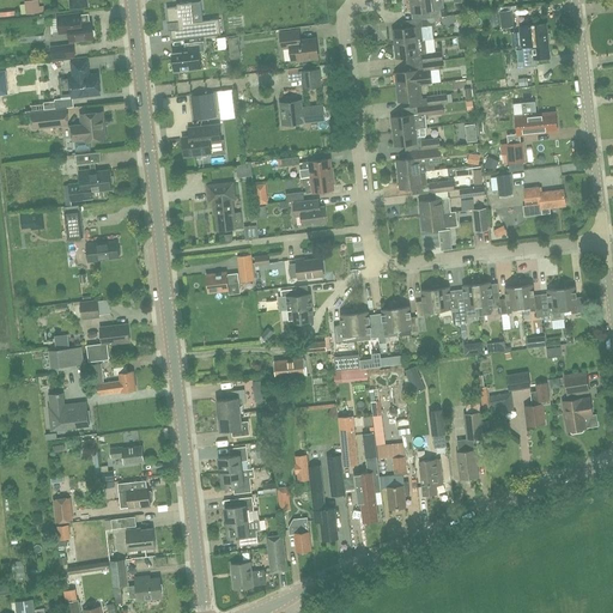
[(40,6),(37,0),(35,0),(25,1),(25,5),(20,5),(22,14),(26,14),(44,12),(43,6),(40,6)]
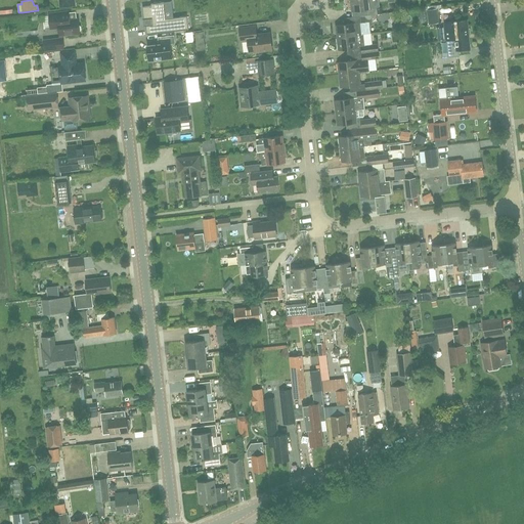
[(350,0),(352,10),(364,9),(364,15),(372,14),(378,13),(377,7),(370,8),(369,0),(350,0)]
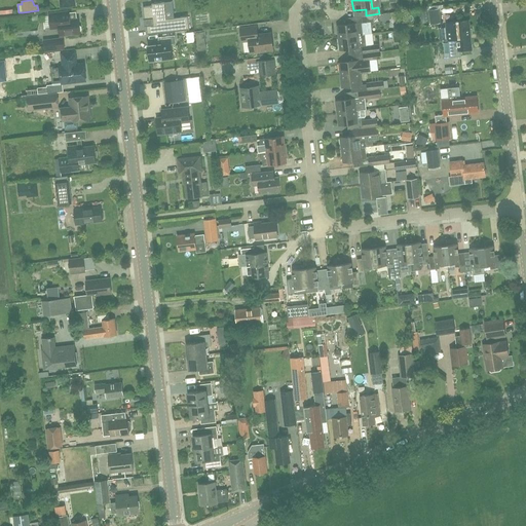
[(188,16),(174,19),(166,20),(164,3),(161,3),(161,2),(155,2),(155,4),(152,4),(152,6),(144,7),(147,34),(189,29),(188,16)]
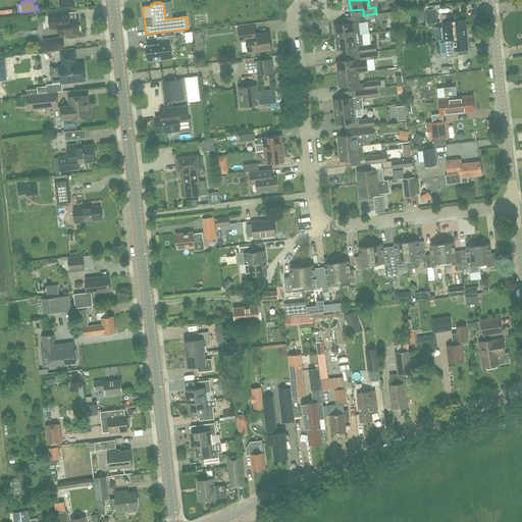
[(425,10),(427,24),(437,22),(435,8),(425,10)]
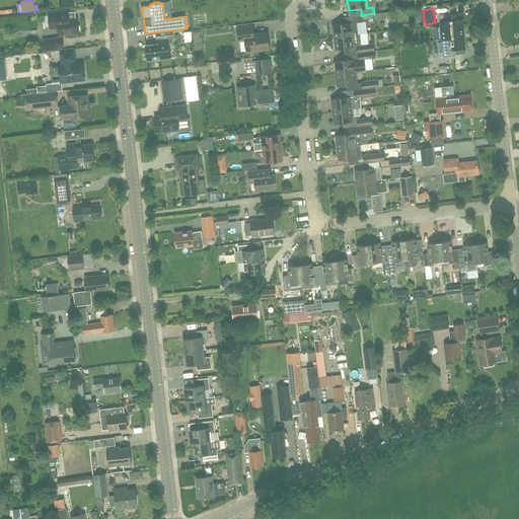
[(68,11),(49,14),(50,27),(58,27),(59,34),(79,32),(79,30),(80,29),(80,26),(78,25),(78,18),(69,19),(68,11)]
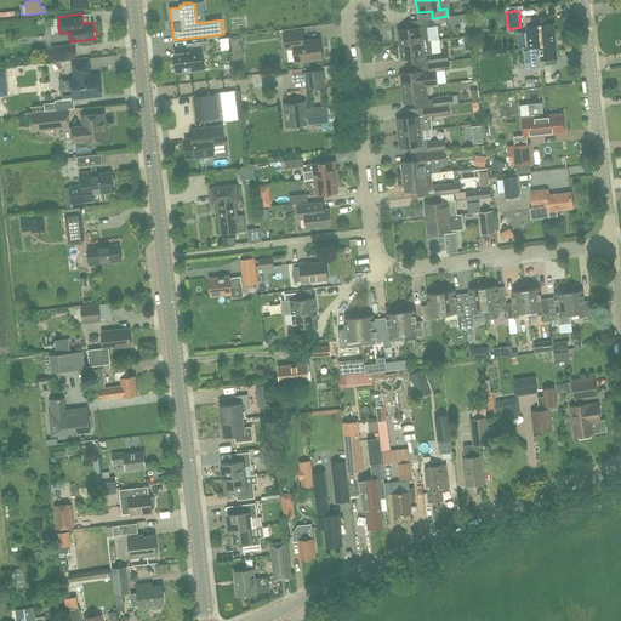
[(528,27),(528,30),(530,47),(556,45),(554,43),(558,43),(557,34),(554,34),(553,24),(528,27)]
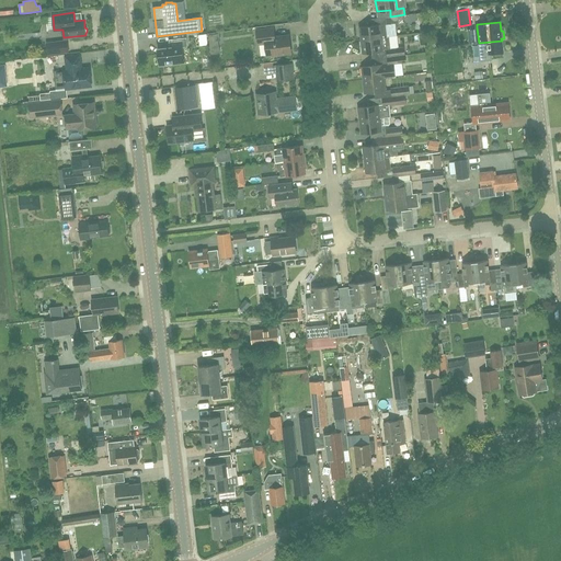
[(385,24),(380,24),(358,27),(361,41),(387,37),(385,24)]
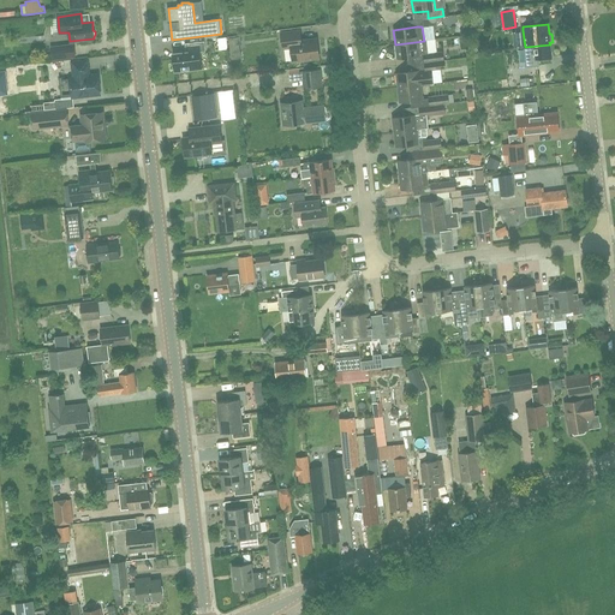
[(320,58),(317,39),(302,41),(299,30),(281,33),(284,48),(291,47),(293,60),(320,58)]
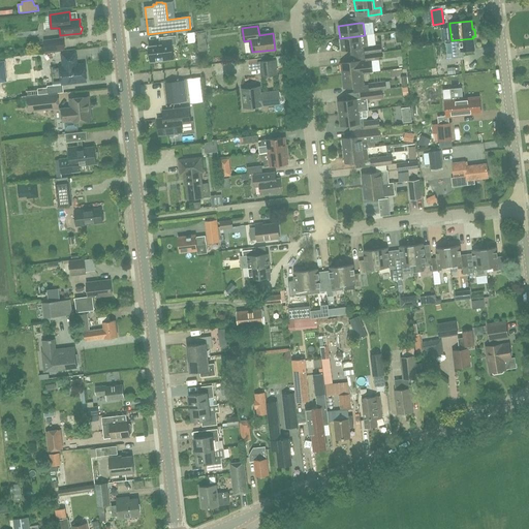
[(367,34),(365,35),(340,38),(341,51),(365,48),(366,55),(381,53),(380,44),(368,47),(367,34)]
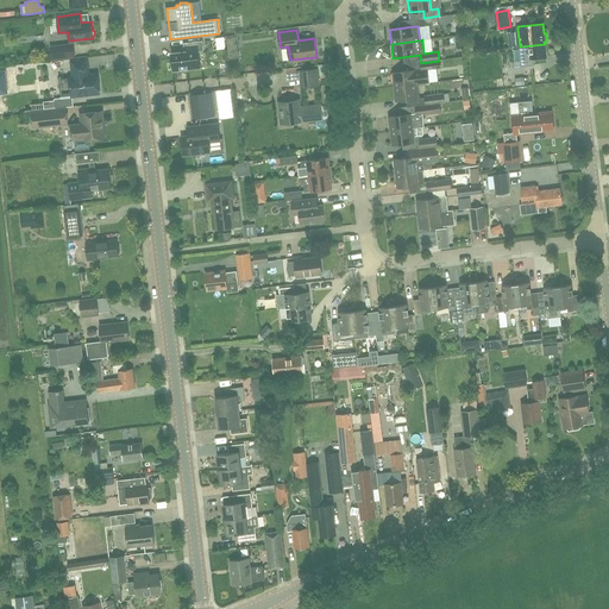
[(73,44),(51,46),(52,58),(75,56),(73,44)]
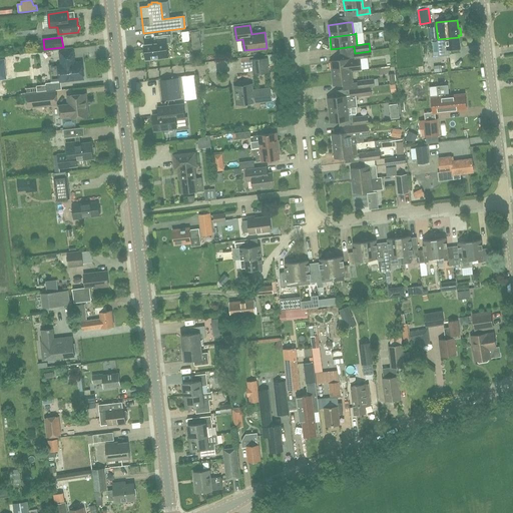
[(158,45),(144,46),(146,61),(169,58),(168,44),(170,43),(170,37),(158,38),(158,45)]
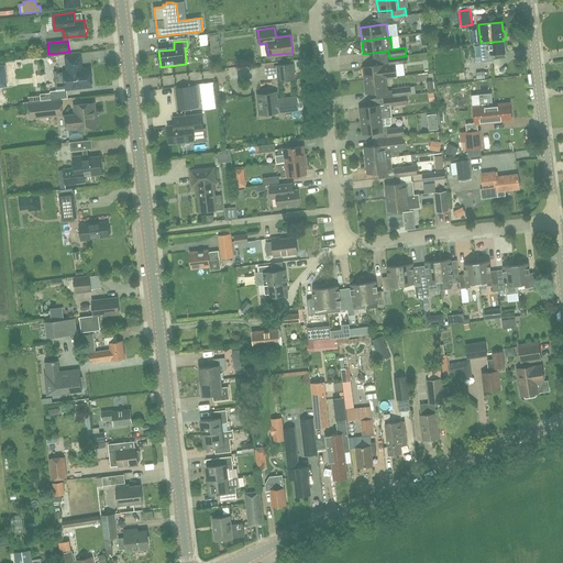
[(504,41),(481,43),(483,62),(494,61),(493,54),(505,52),(504,41)]
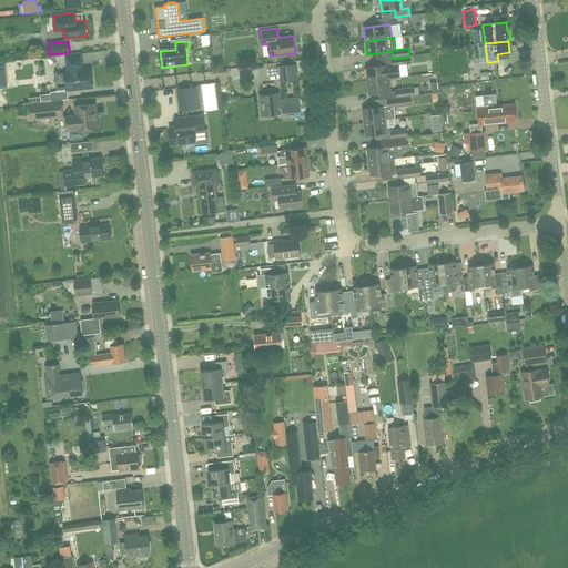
[(64,71),(67,90),(93,87),(91,69),(82,69),(81,56),(67,57),(68,71),(64,71)]
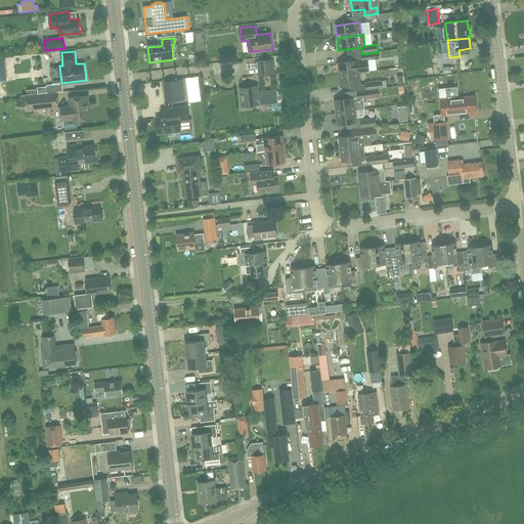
[(185,52),(187,66),(197,64),(195,51),(185,52)]
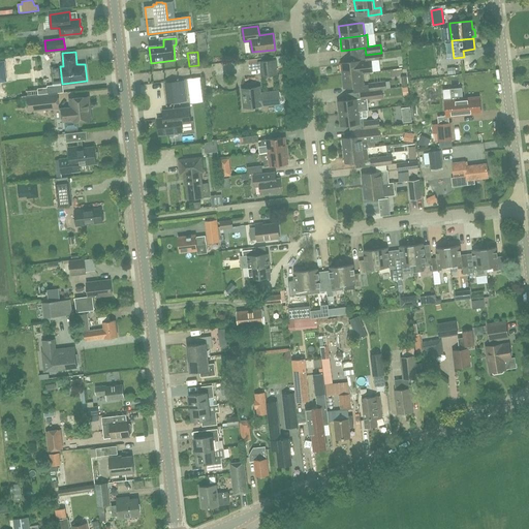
[(366,61),(361,62),(361,61),(341,63),(342,75),(362,73),(373,72),(372,61),(382,59),(381,53),(366,55),(366,61)]
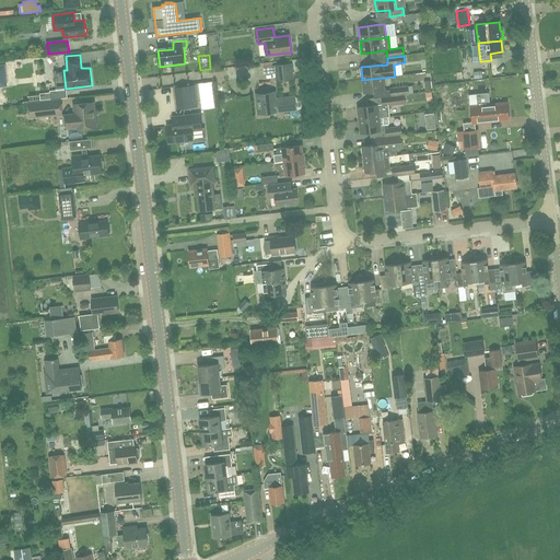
[(292,78),(290,63),(276,65),(278,80),(292,78)]
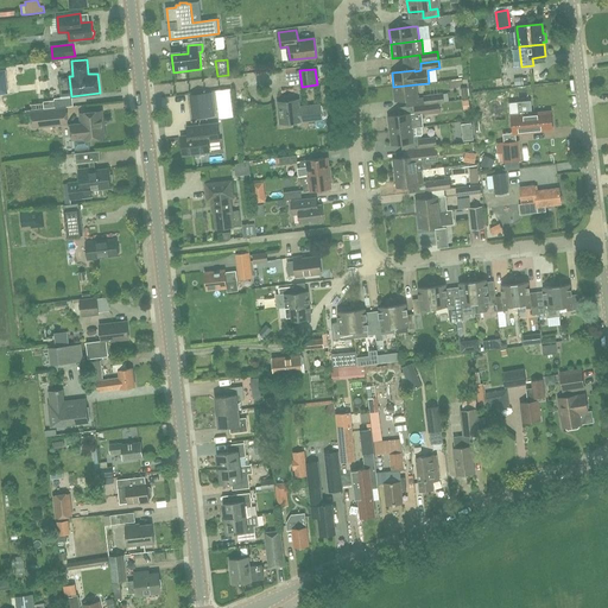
[(416,84),(393,87),(396,101),(417,99),(416,84)]
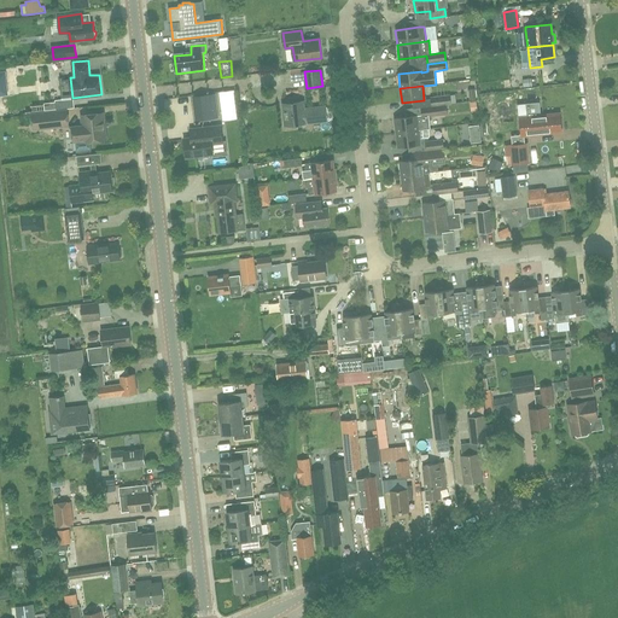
[(431,98),(432,106),(441,105),(442,105),(447,105),(452,104),(452,95),(431,98)]
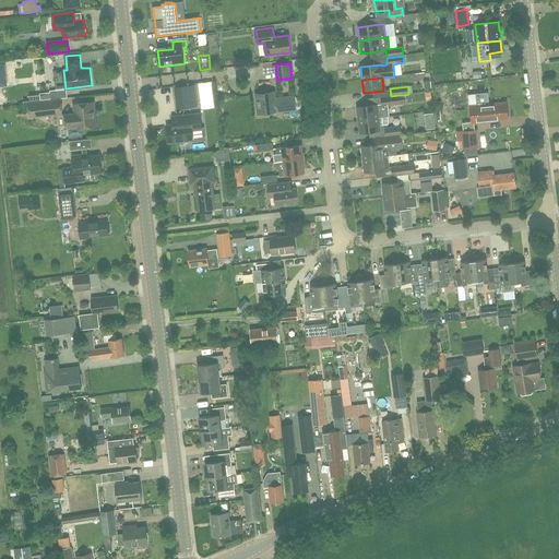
[(278,111),(296,109),(295,95),(274,98),(274,92),(256,94),(258,109),(265,109),(265,113),(268,113),(271,115),(276,114),(278,111)]
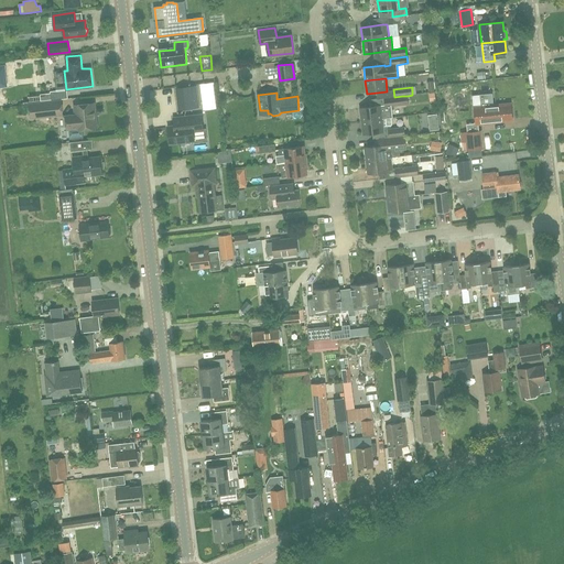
[(510,105),(492,106),(491,95),(479,96),(480,104),(483,104),(483,108),(477,109),(478,122),(485,121),(485,122),(512,120),(510,105)]
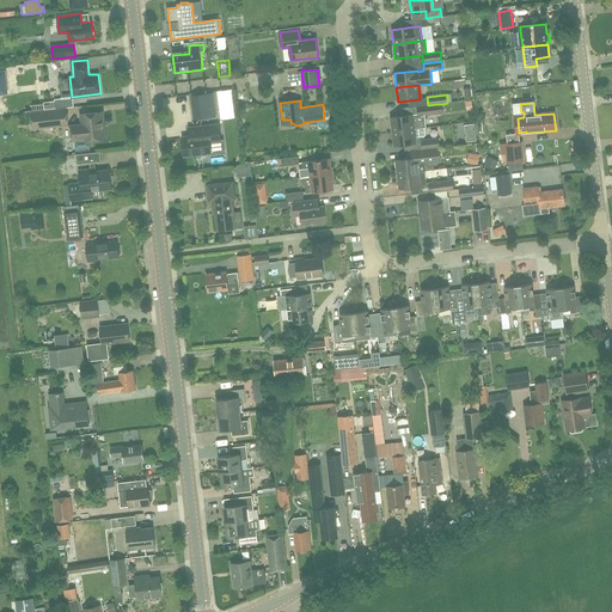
[(399,109),(401,116),(390,117),(392,132),(424,128),(423,116),(438,115),(444,114),(442,104),(438,104),(436,104),(428,105),(399,109)]
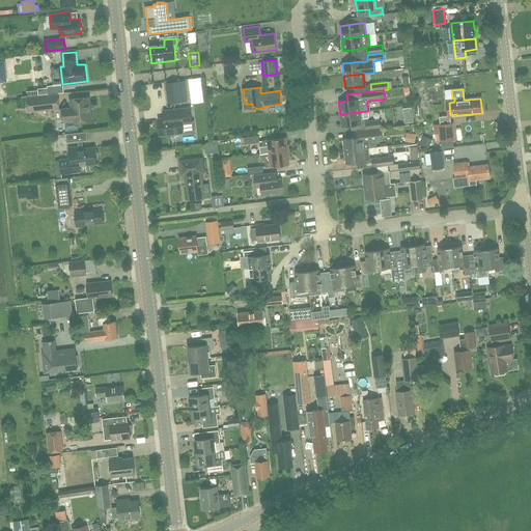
[(28,99),(29,111),(59,107),(57,94),(28,99)]
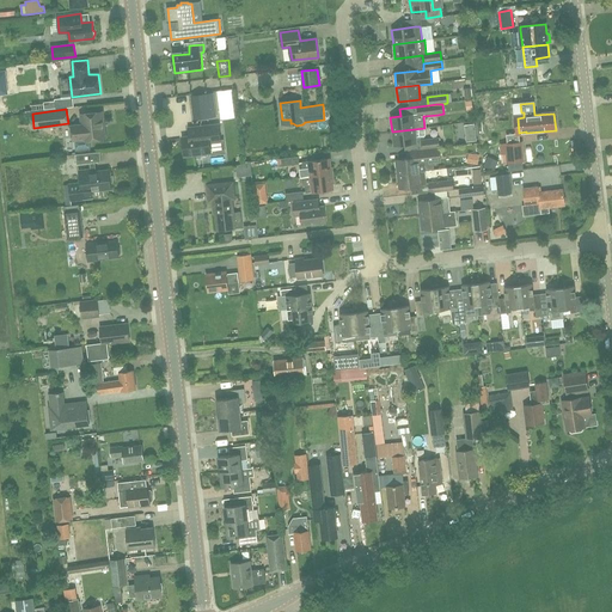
[(102,112),(81,115),(83,124),(71,126),(72,141),(74,141),(75,152),(91,150),(90,140),(105,138),(102,112)]
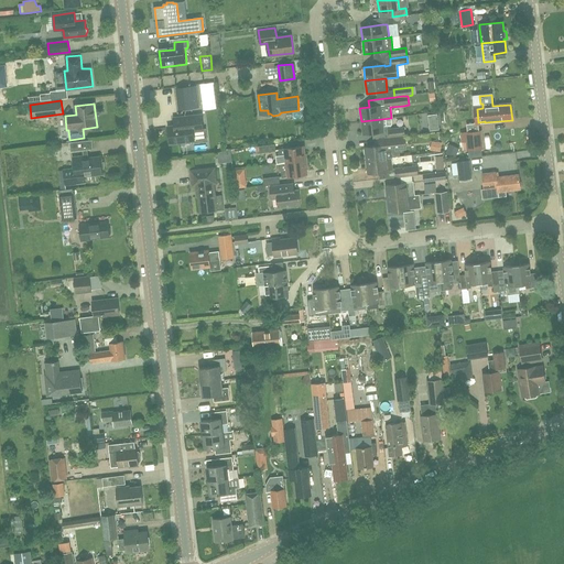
[(174,126),(167,127),(170,143),(194,140),(193,130),(203,129),(202,115),(173,118),(174,126)]
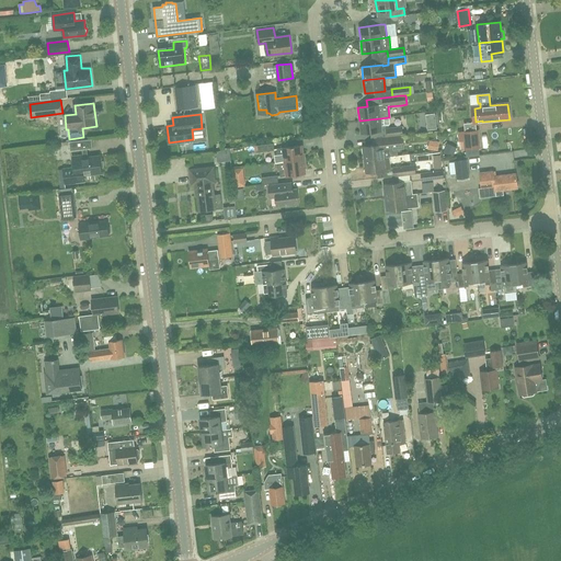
[(389,117),(359,121),(361,134),(381,132),(381,127),(388,126),(389,125),(389,118),(389,117)]
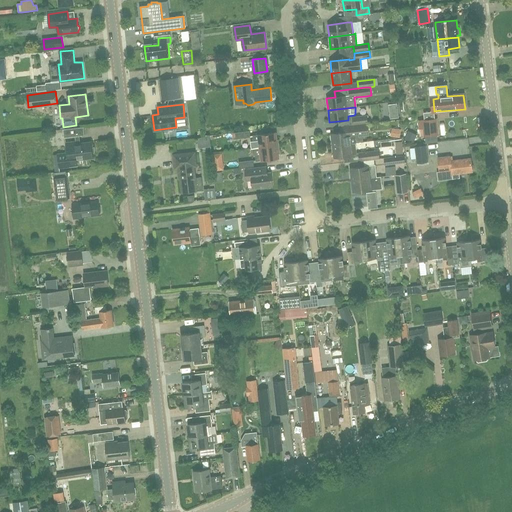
[(353,125),(367,123),(366,115),(352,117),(353,125)]
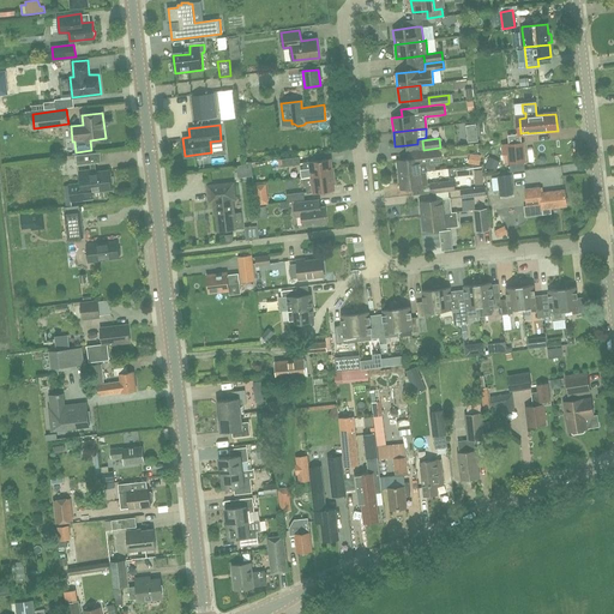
[(527,163),(524,143),(501,144),(503,156),(504,163),(509,163),(509,164),(527,163)]
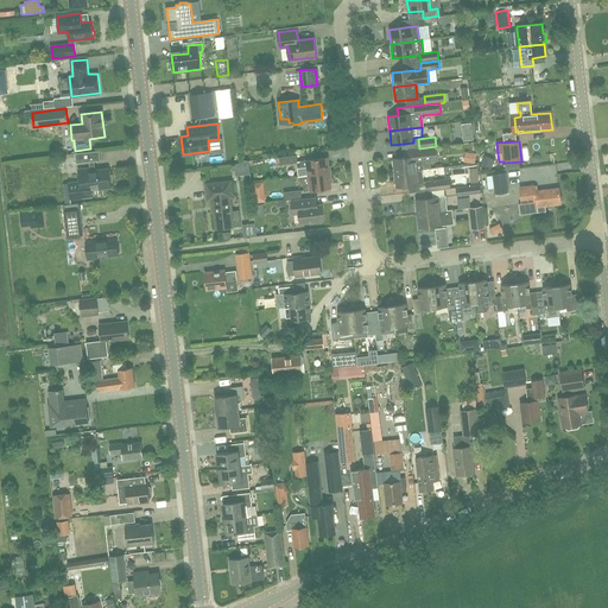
[(420,156),(392,159),(394,173),(422,170),(420,158),(437,156),(436,146),(419,149),(420,156)]
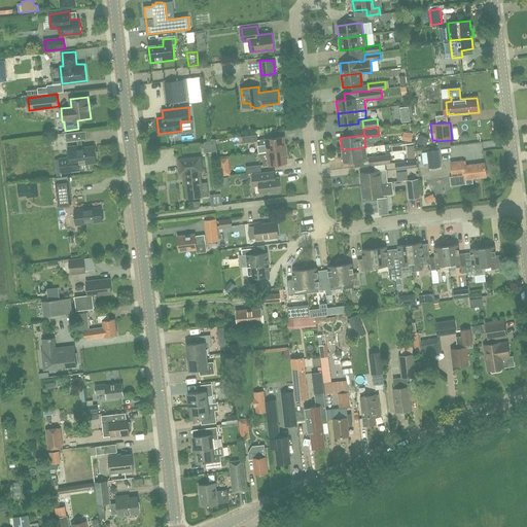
[(77,146),(69,147),(70,157),(60,159),(62,173),(79,171),(79,165),(96,163),(95,157),(98,156),(97,151),(94,151),(94,146),(82,147),(81,140),(88,139),(86,131),(65,133),(66,142),(77,140),(77,146)]
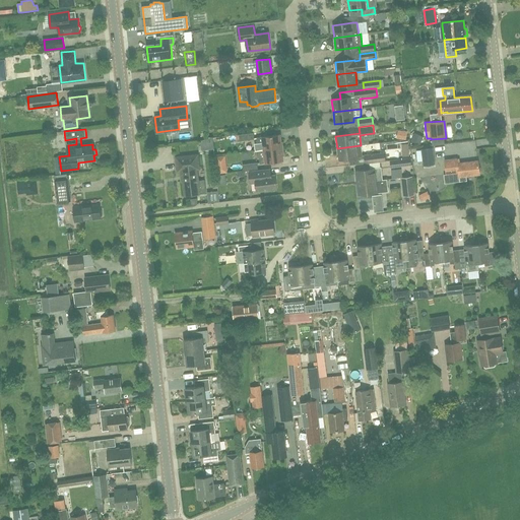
[(240,140),(254,138),(254,132),(239,134),(239,135),(236,135),(237,141),(240,140)]
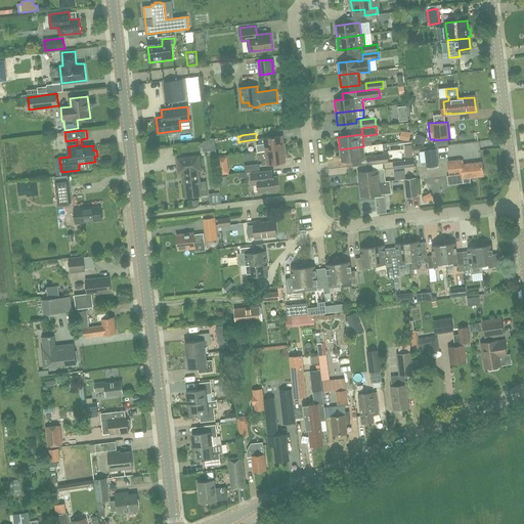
[(265,150),(284,148),(282,135),(259,138),(259,143),(259,144),(257,145),(257,153),(265,151),(265,150)]
